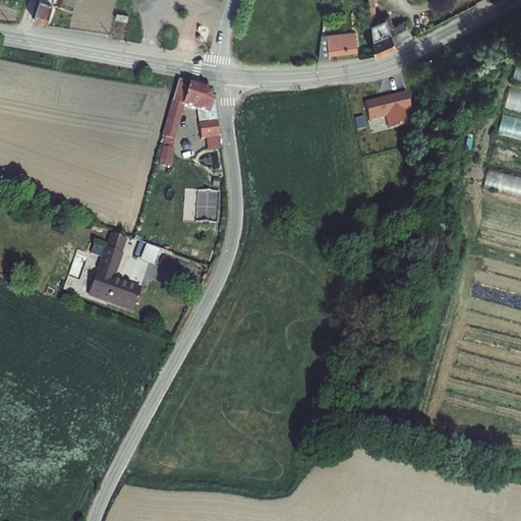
[(40,0),(34,19),(45,22),(51,5),(45,3),(46,0),(40,0)]
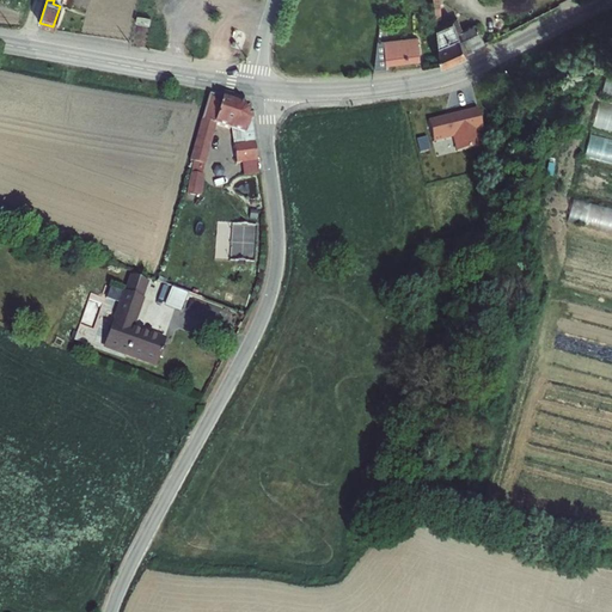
[(433,0),(424,0),(427,25),(435,24),(433,0)]
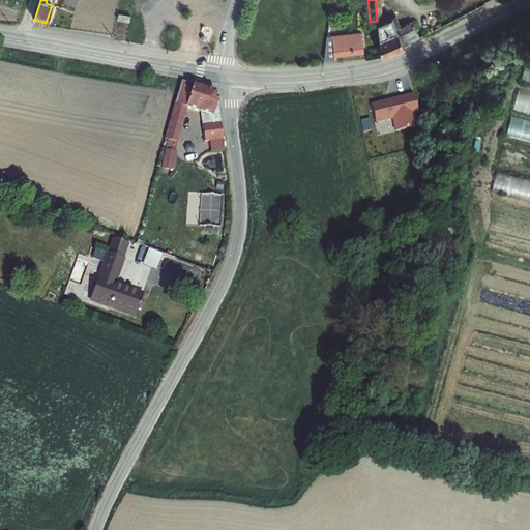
[(386,20),(371,29),(373,54),(373,58),(399,47),(398,46),(404,43),(411,40),(403,25),(393,30),(386,20)]
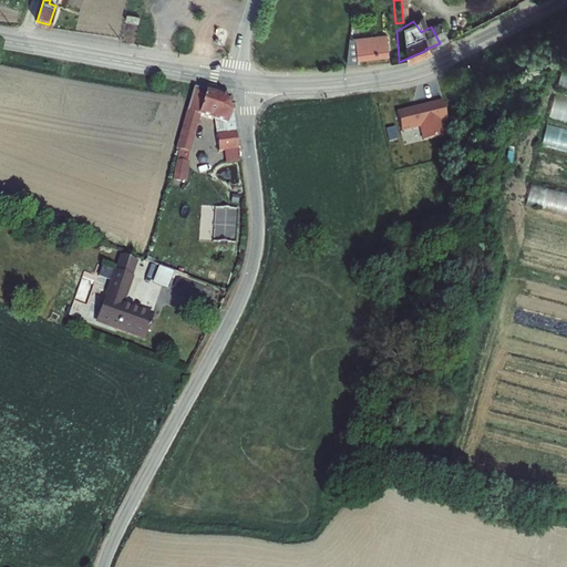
[(350,40),(342,40),(338,59),(337,69),(348,69),(349,62),(364,61),(380,61),(380,58),(378,39),(364,40),(364,51),(348,52),(350,40)]
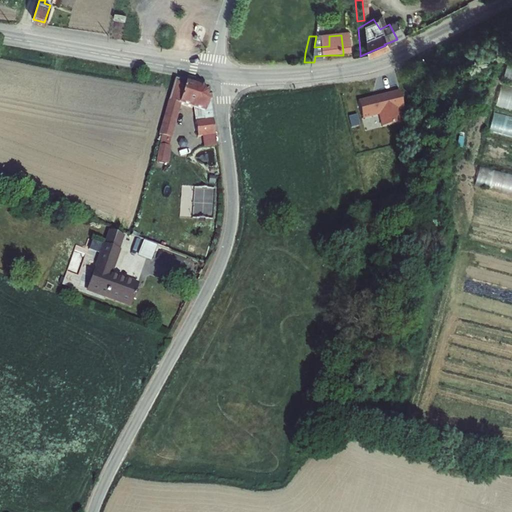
[(511,62),(507,61),(502,78),(511,80),(511,62)]
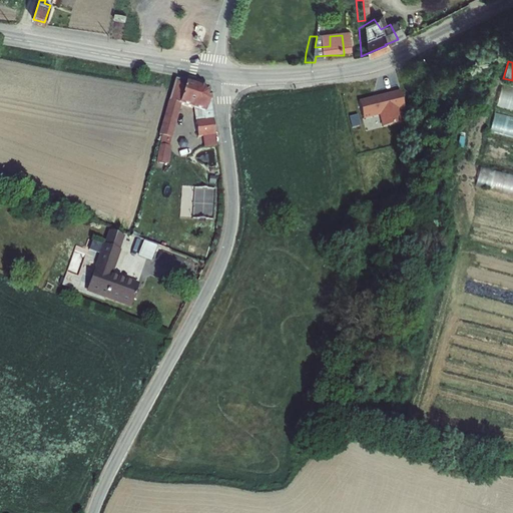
[(159,135),(173,137),(180,112),(177,111),(179,104),(183,105),(205,111),(205,116),(196,117),(200,135),(205,134),(218,132),(211,89),(176,81),(172,92),(159,135)]
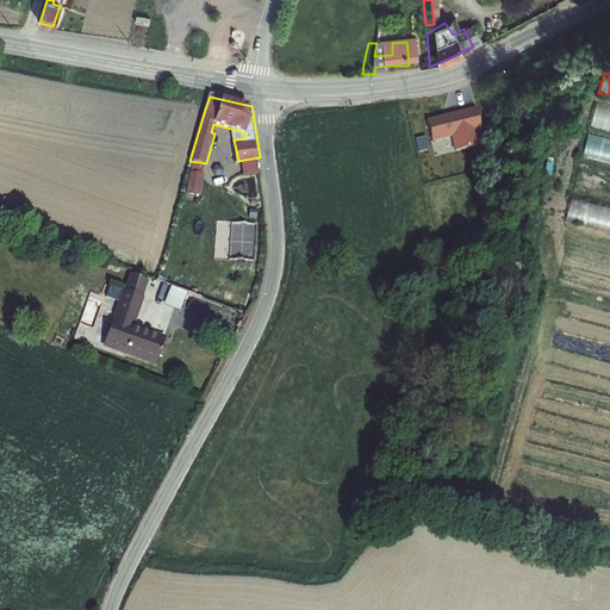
[(609,109),(597,106),(591,126),(609,131),(609,109)]
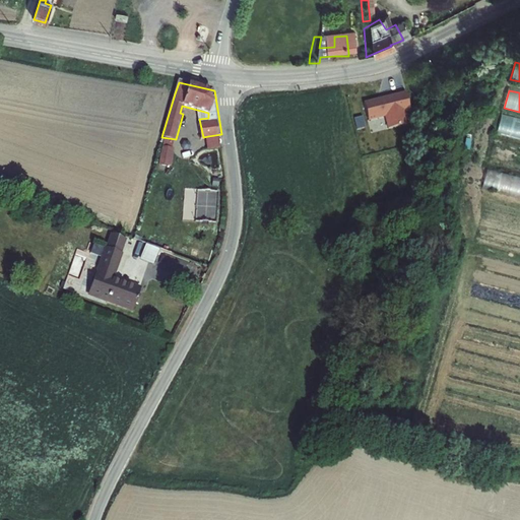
[(385,128),(406,122),(402,110),(407,109),(402,93),(401,91),(393,94),(376,100),(360,105),(365,122),(381,117),(385,128)]
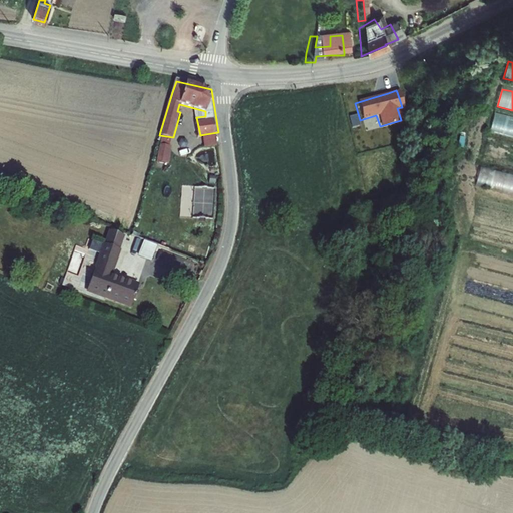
[(512,118),(494,114),(490,131),(512,136),(512,118)]
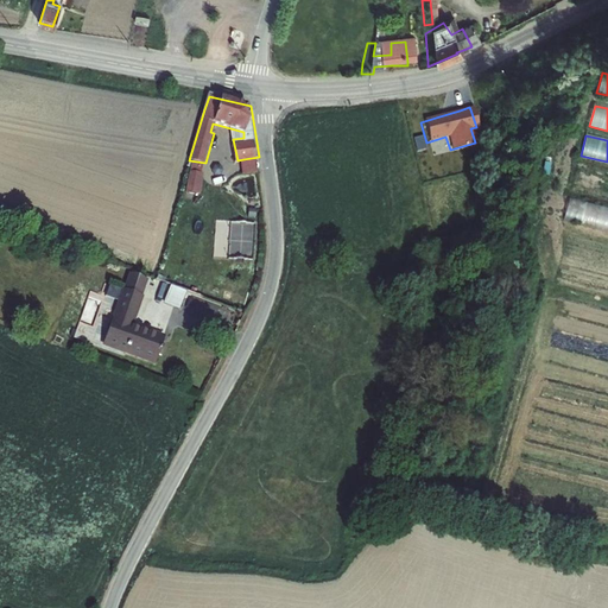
[(244,159),(246,172),(261,170),(259,157),(244,159)]
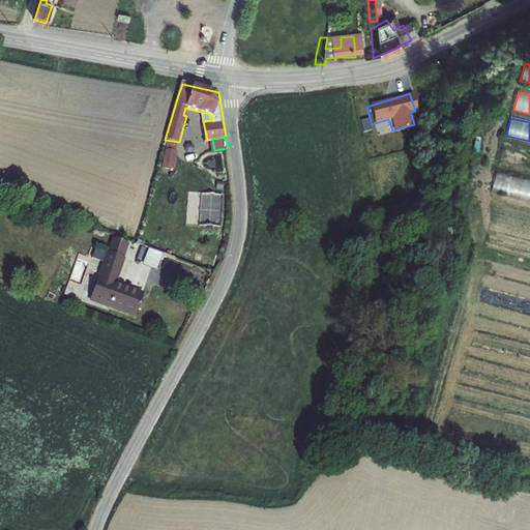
[(529,154),(504,148),(500,166),(529,173),(529,154)]
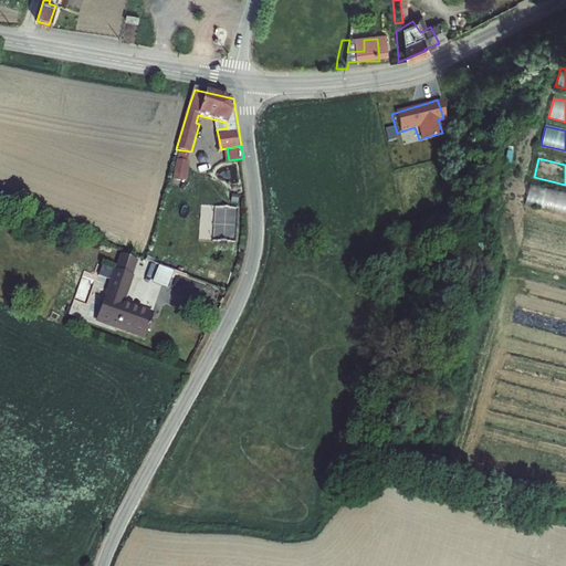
[(565,192),(532,185),(526,206),(565,216),(565,192)]
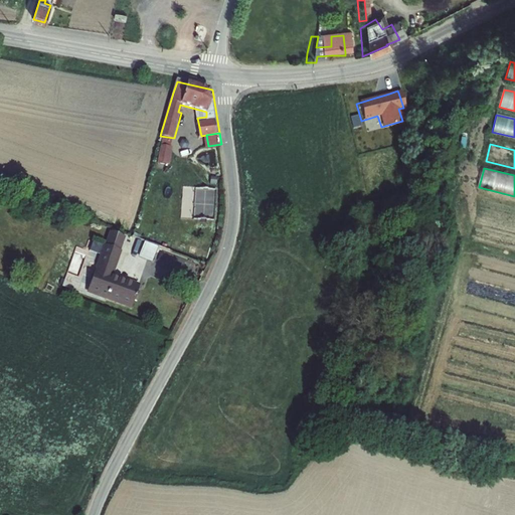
[(195,217),(214,217),(215,188),(195,188),(195,217)]
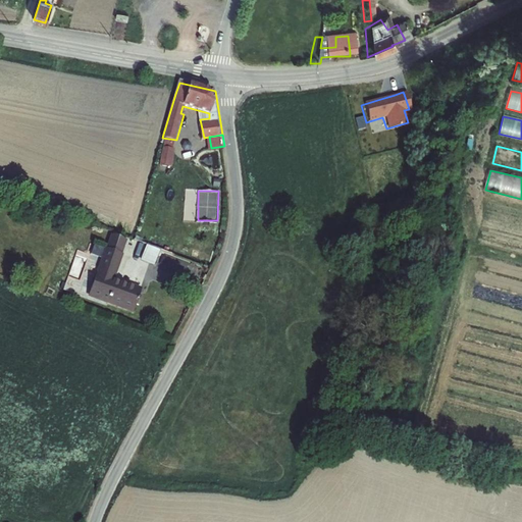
[(137,292),(110,282),(124,241),(111,236),(88,298),(129,312),(132,307),(137,309),(140,300),(135,298),(137,292)]
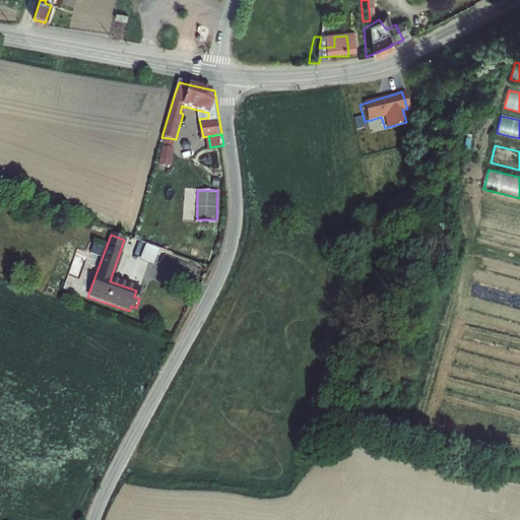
[(154,264),(158,249),(145,246),(141,260),(154,264)]
